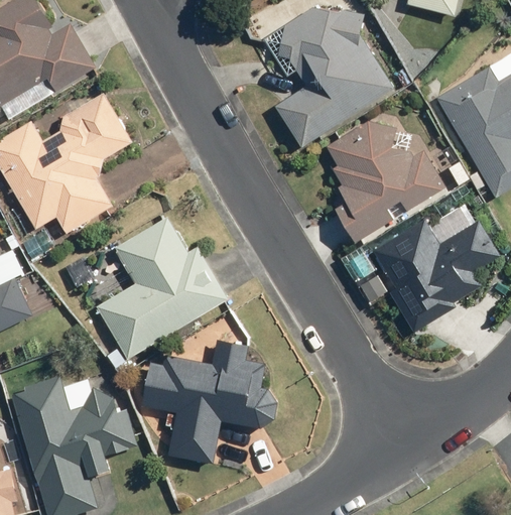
[(96,67),(70,23),(54,29),(36,0),(17,0),(0,10),(0,110),(6,119),(96,67)]
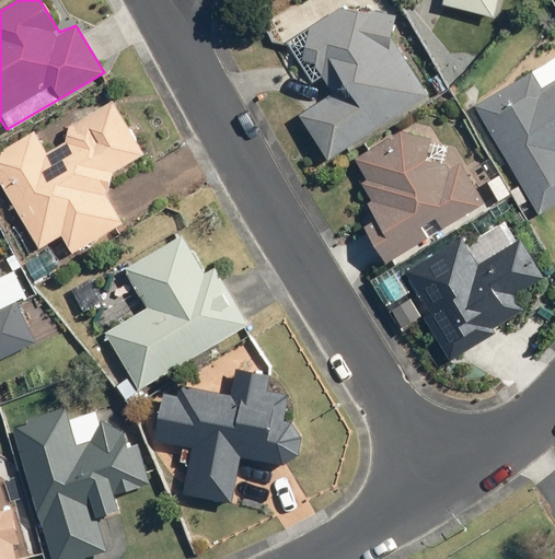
[(326,161),(428,96),(391,41),(395,14),(388,14),(378,0),(351,0),(284,43),(310,84),(322,77),(332,92),(297,114),(326,161)]
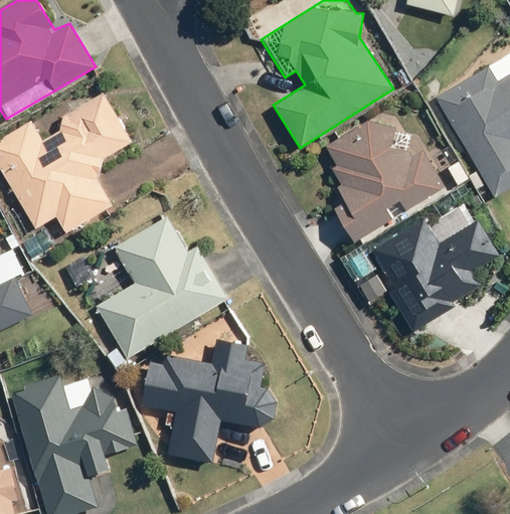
[(455,16),(458,0),(405,0),(404,5),(455,16)]
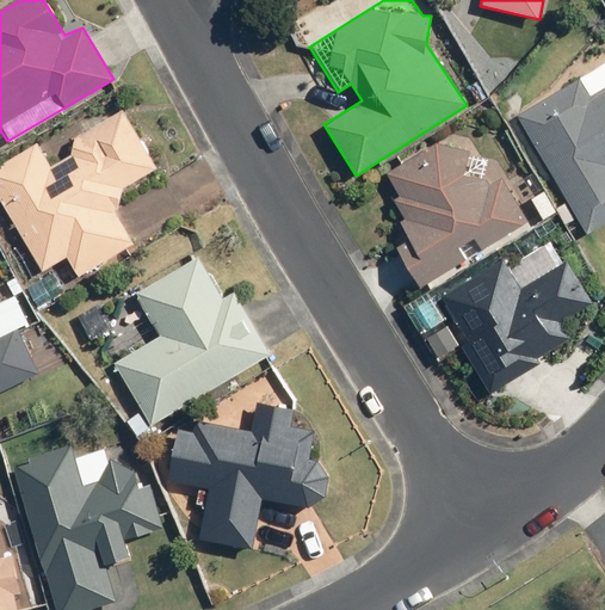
[(604,66),(519,114),(568,202),(553,210),(562,229),(578,220),(585,233),(604,221),(604,66)]
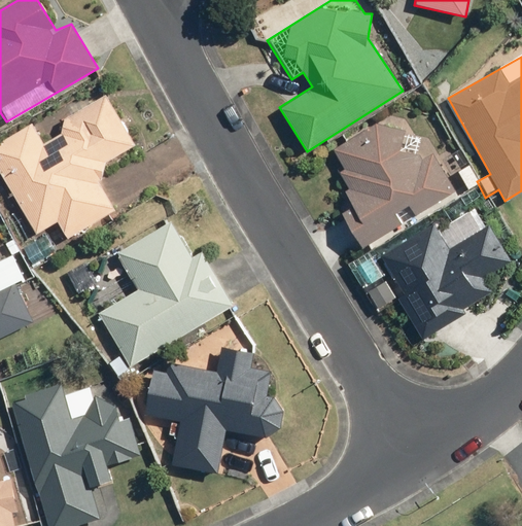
[(32,125),(0,141),(0,172),(39,234),(57,222),(67,239),(113,209),(93,177),(136,148),(102,96),(60,123),(64,131),(44,143),(32,125)]
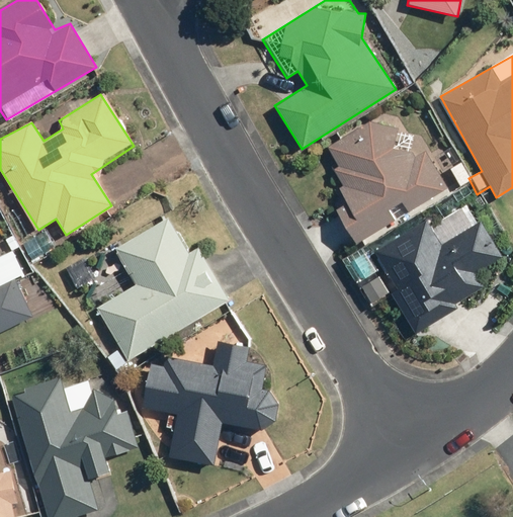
[(356,246),(449,189),(414,124),(399,135),(385,111),(325,149),(336,167),(332,170),(341,185),(335,189),(340,197),(330,202),(356,246)]
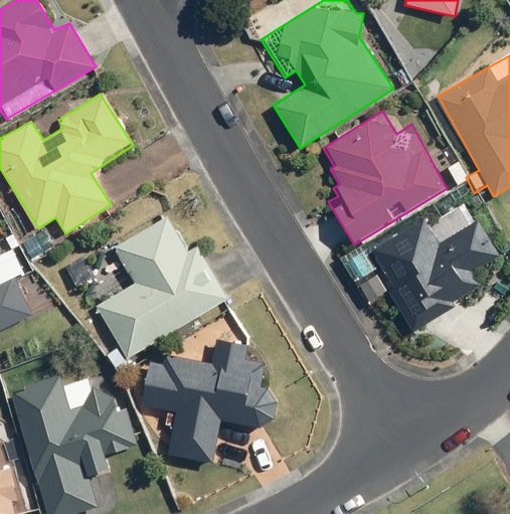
[(428,215),(371,247),(393,285),(388,287),(413,329),(480,289),(472,276),(500,258),(477,219),(474,220),(463,203),(432,222),(428,215)]
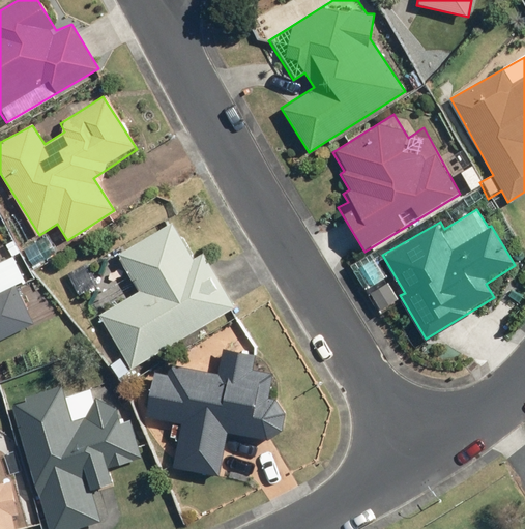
[(132,371),(234,307),(203,254),(195,259),(173,223),(118,257),(138,290),(97,315),(132,371)]
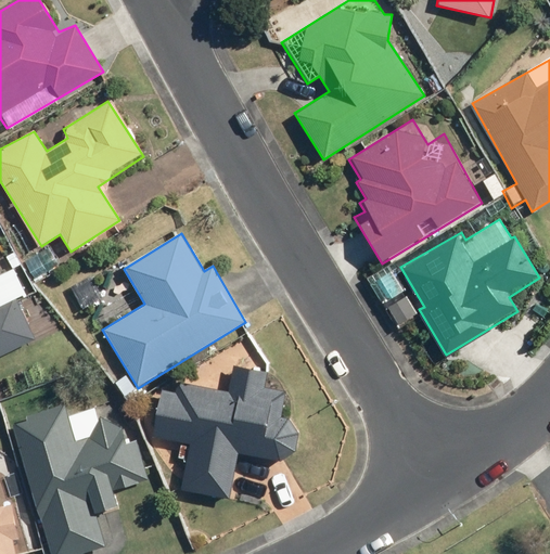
[(60,266),(47,245),(20,261),(33,282),(60,266)]
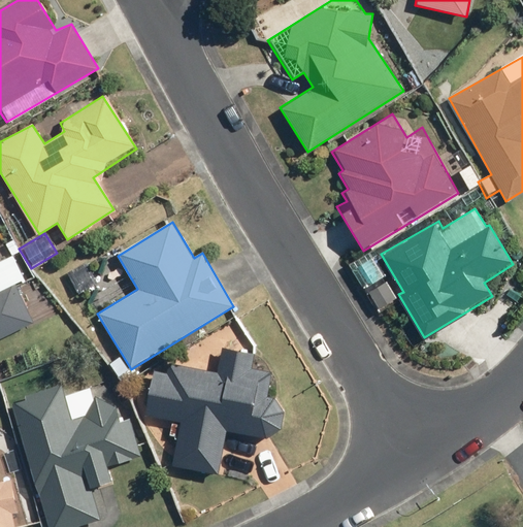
[(0,336),(32,321),(18,285),(26,282),(11,253),(0,258),(0,336)]
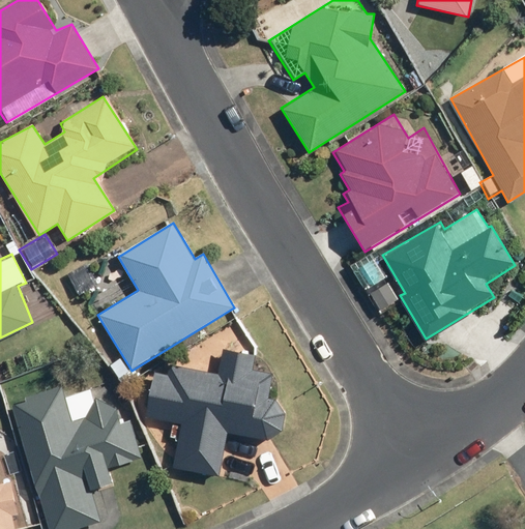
[(148,418),(179,420),(172,467),(220,474),(226,434),(265,441),(281,432),(284,412),(274,400),(269,400),(270,373),(254,372),(255,354),(221,352),(220,374),(198,373),(198,365),(169,364),(169,374),(151,373),(148,418)]
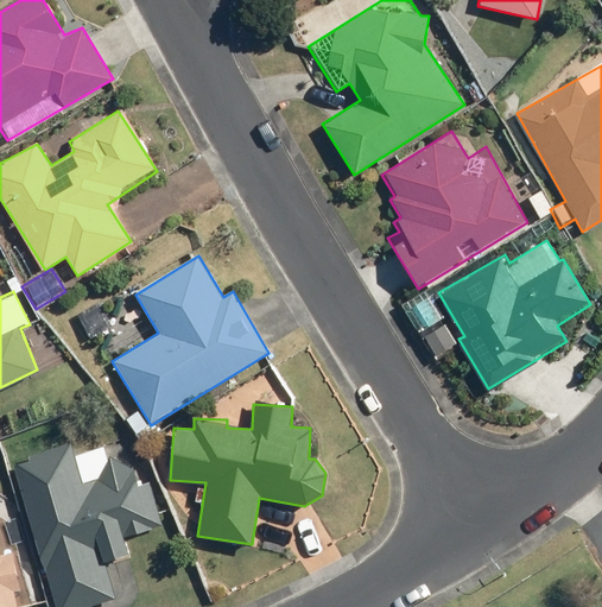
[(119,457),(107,457),(103,444),(75,453),(73,443),(12,460),(54,606),(97,606),(116,601),(107,568),(133,561),(126,537),(164,526),(151,480),(134,485),(134,474),(128,463),(119,457)]
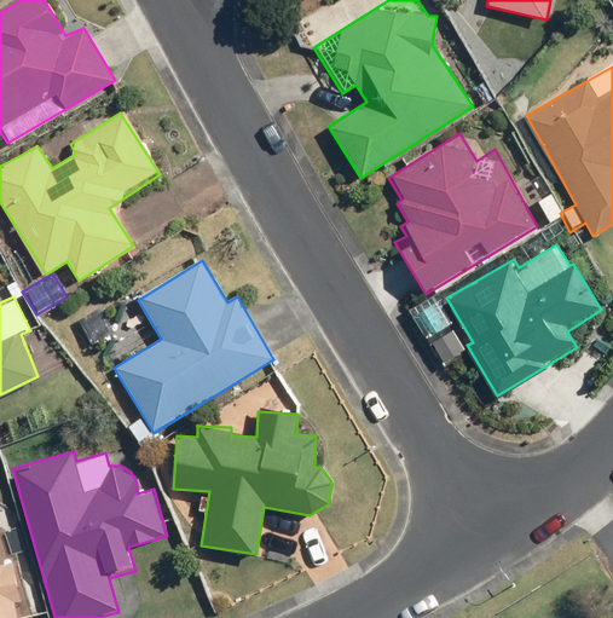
[(25,617),(15,562),(0,565),(0,617),(25,617)]
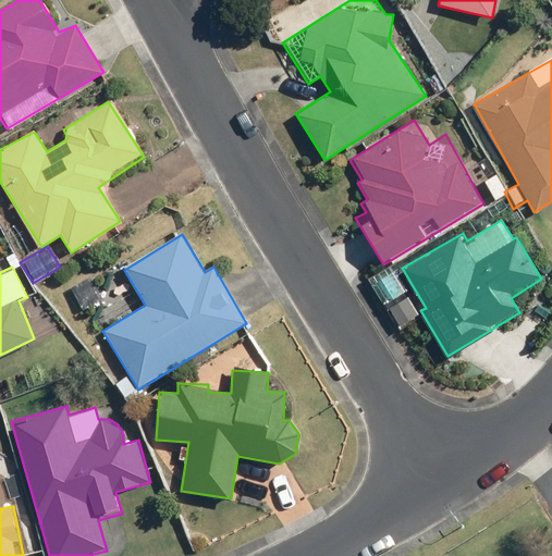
All buildings are outlined.
